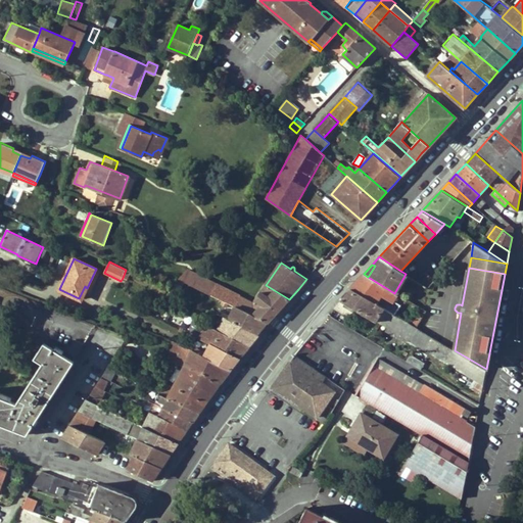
[(100,271),(96,269),(87,288),(85,286),(79,298),(82,299),(86,292),(90,293),(100,271)]
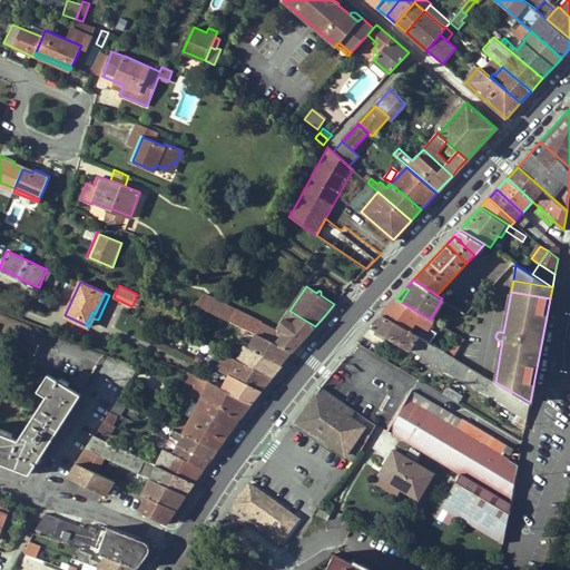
[(202,307),(213,313),(219,302),(204,294),(195,304),(202,307)]
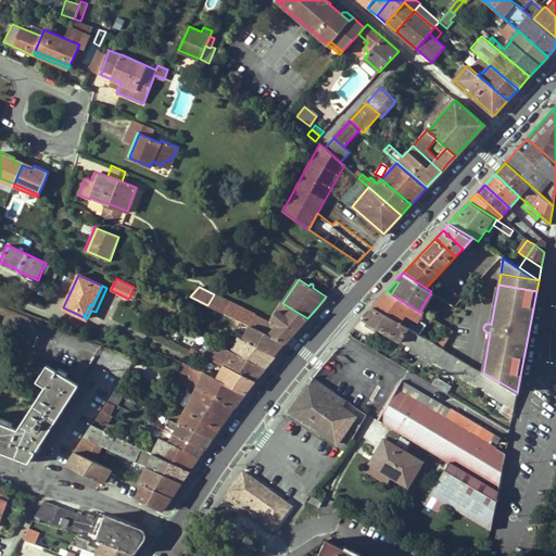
[(426,325),(418,320),(422,313),(419,312),(391,294),(387,291),(374,306),(407,327),(420,335),(426,325)]
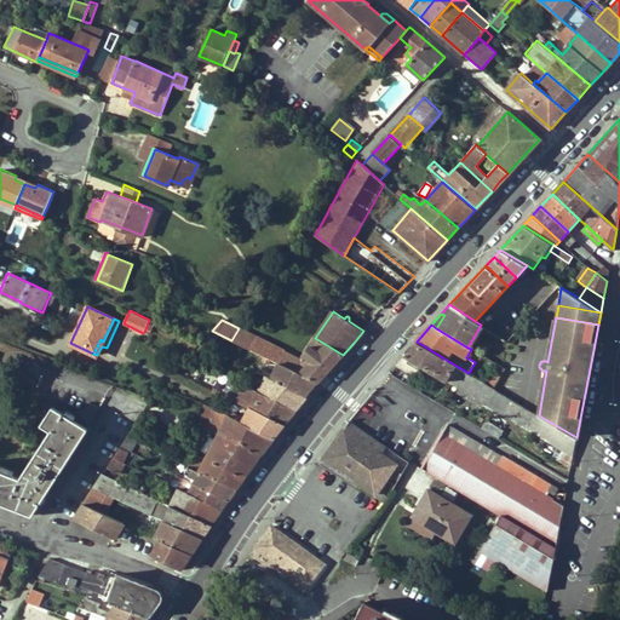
[(231,340),(251,350),(257,337),(239,328),(231,340)]
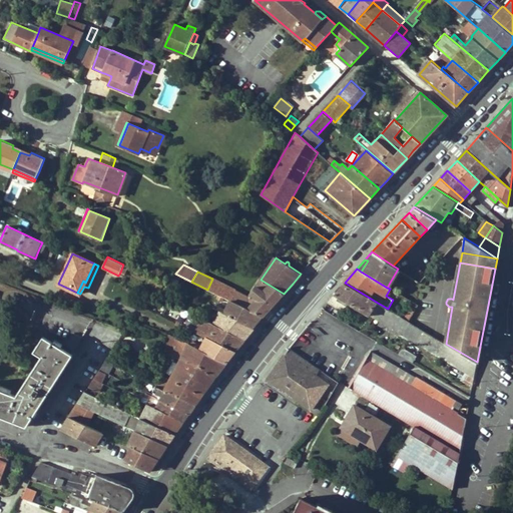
[(165,285),(172,288),(181,277),(175,274),(165,285)]
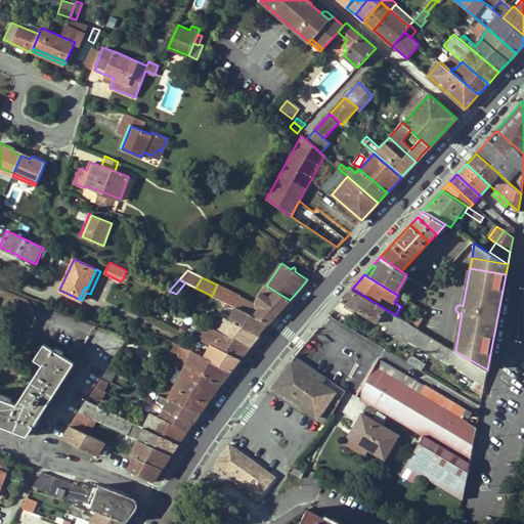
[(241,297),(217,285),(212,296),(224,301),(231,305),(235,307),(241,297)]
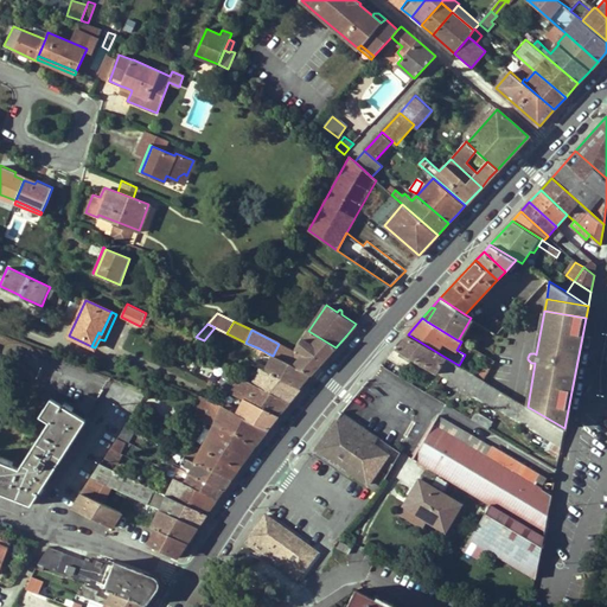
[(336,347),(308,331),(294,351),(279,344),(273,356),(311,375),(336,347)]
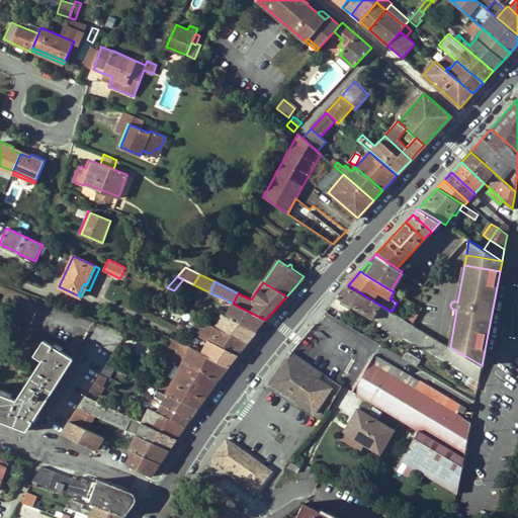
[(159,286),(153,283),(147,294),(152,297),(159,286)]
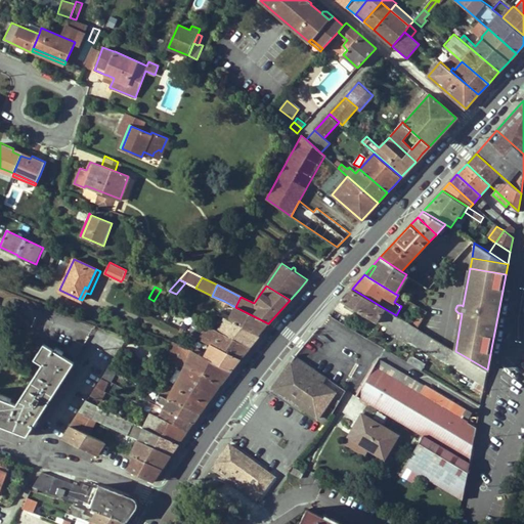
[(352,289),(341,301),(355,310),(376,321),(377,320),(384,308),(352,289)]
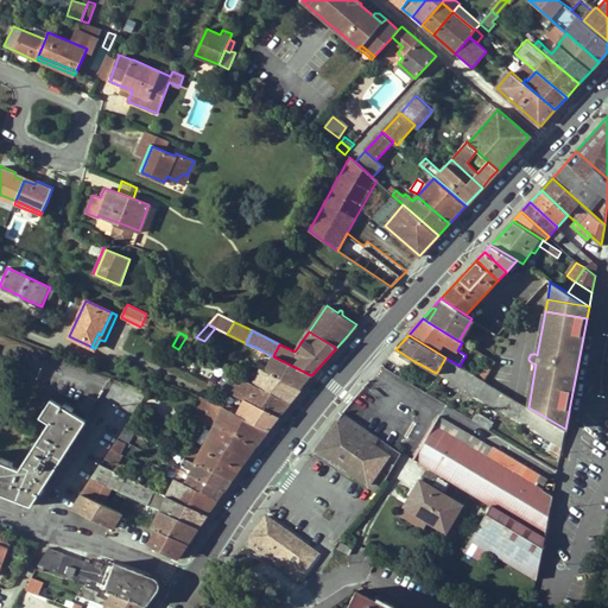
[(406,369),(412,360),(396,349),(387,360),(406,369)]
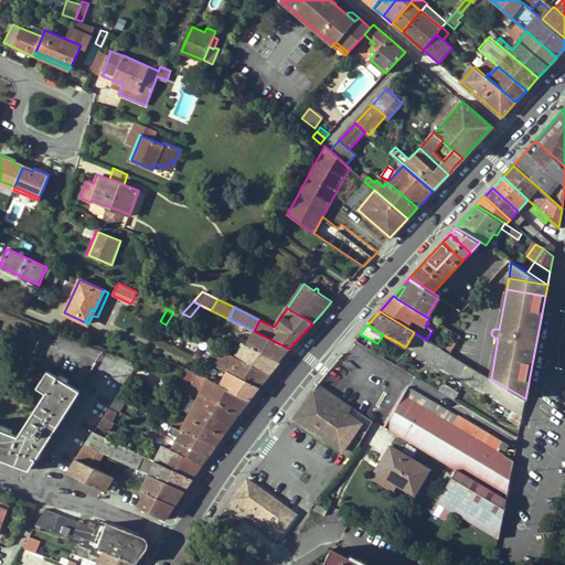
[(279,361),(289,349),(254,331),(252,336),(249,341),(236,336),(234,339),(243,343),(279,361)]
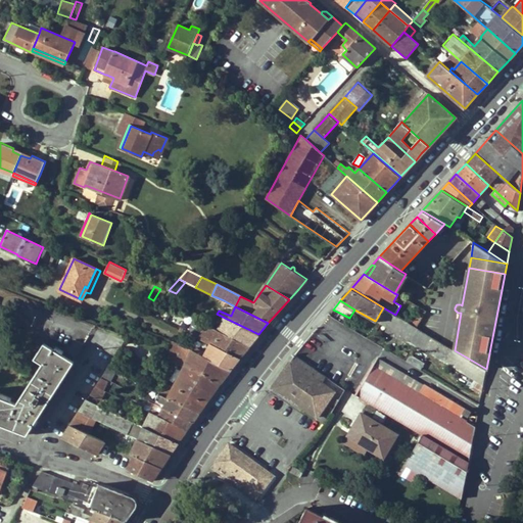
[(395,315),(383,307),(376,320),(388,327),(408,338),(476,379),(472,387),(482,392),(486,369),(455,350),(417,327),(410,323),(395,315)]
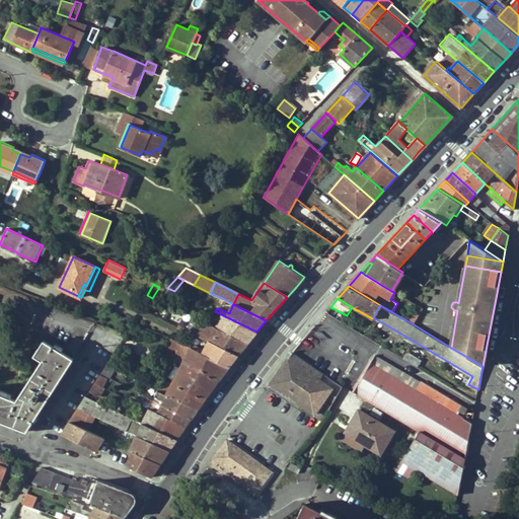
[(406,320),(414,324),(423,309),(416,305),(406,320)]
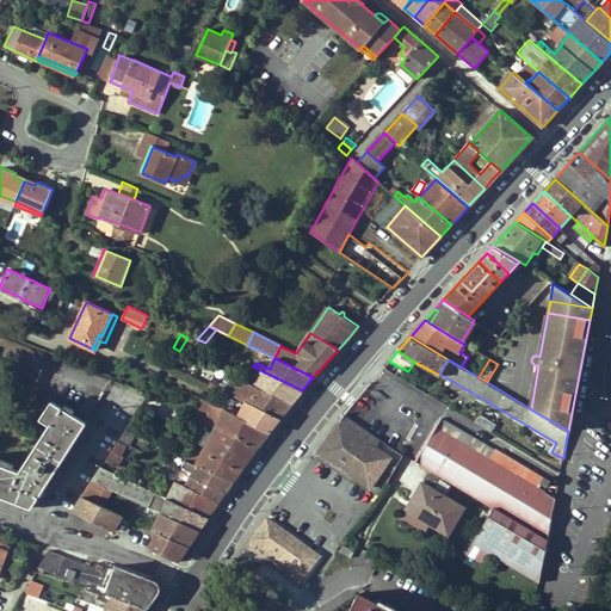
[(291,403),(302,390),(263,371),(255,386),(291,403)]
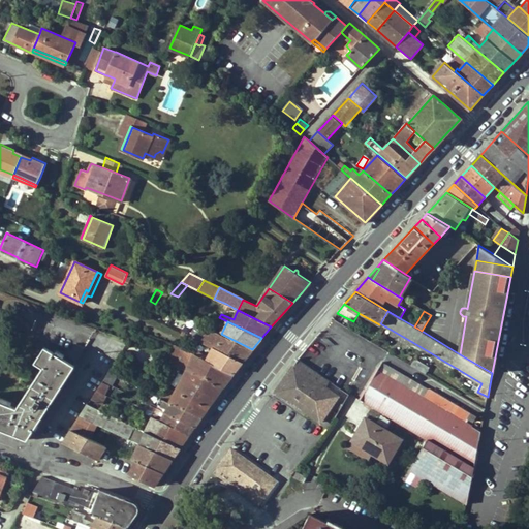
[(244,362),(252,349),(221,334),(210,329),(205,338),(193,332),(191,336),(214,347),(244,362)]
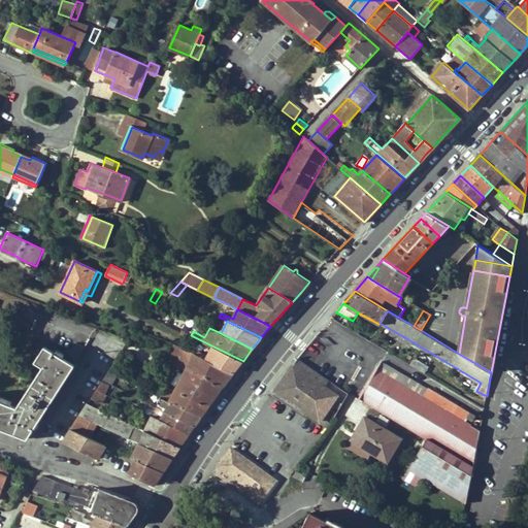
[(390,334),(408,345),(411,341),(392,330),(390,334)]
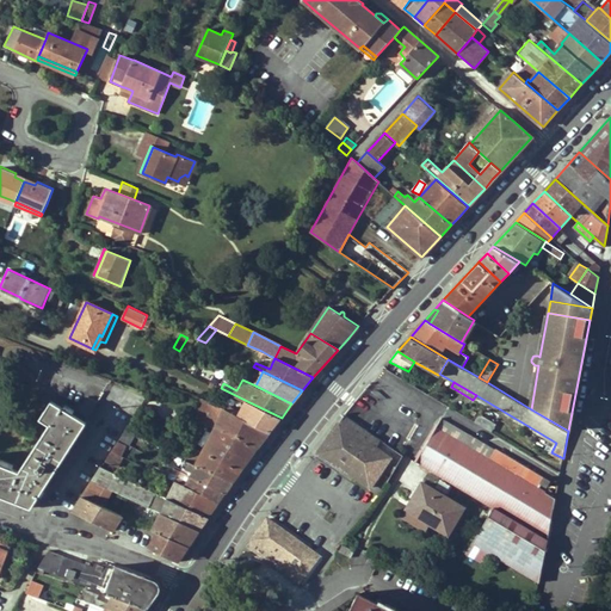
[(73,443),(86,421),(72,413),(74,409),(66,405),(63,408),(51,400),(41,419),(49,424),(19,470),(13,468),(14,464),(0,458),(0,491),(4,483),(32,494),(38,486),(44,488),(62,460),(51,454),(62,437),(73,443)]
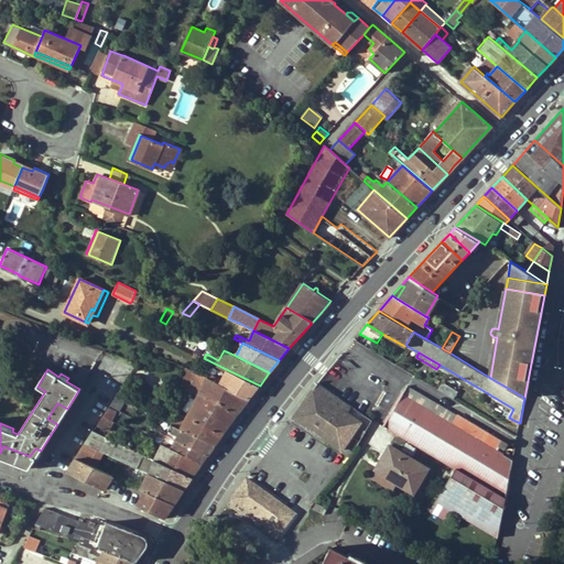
[(249,399),(260,386),(228,370),(223,380),(210,375),(208,378),(249,399)]
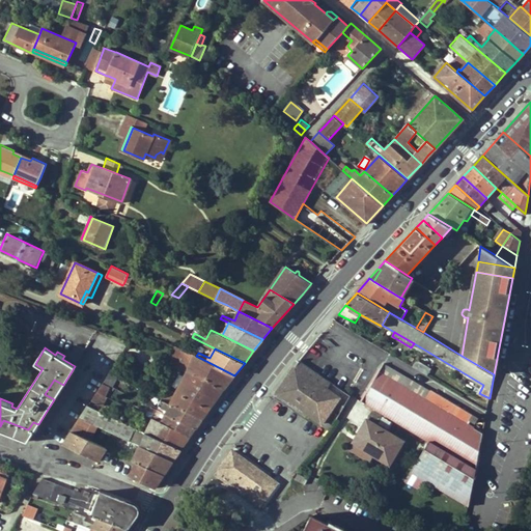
[(176,366),(188,371),(224,390),(234,375),(196,356),(185,350),(176,366)]
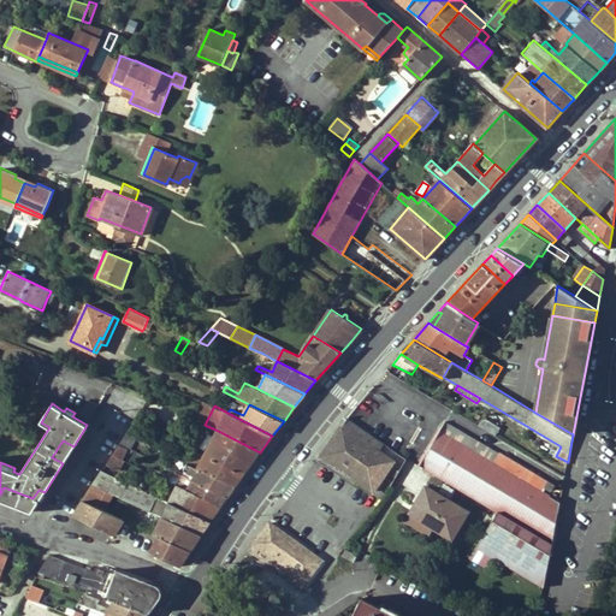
[(348,418),(321,455),(359,480),(375,491),(396,461),(381,451),(386,444),(348,418)]
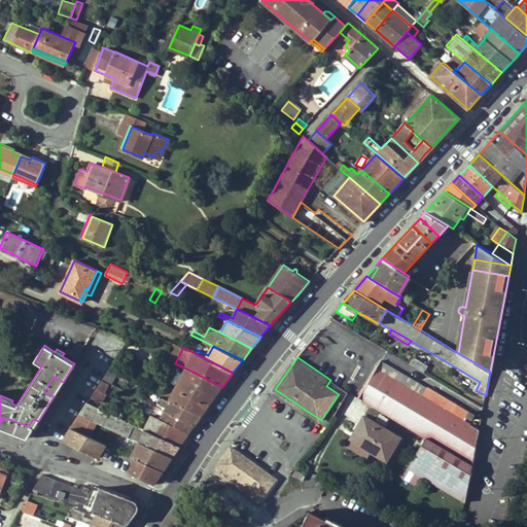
[(428,365),(414,357),(411,363),(425,372),(428,365)]
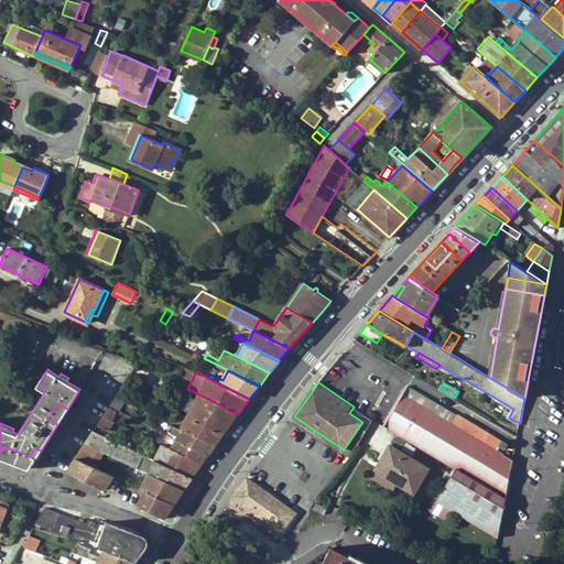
[(386,425),(456,468),(506,498),(513,459),(495,448),(500,440),(457,414),(453,423),(445,419),(449,410),(409,386),(386,425)]
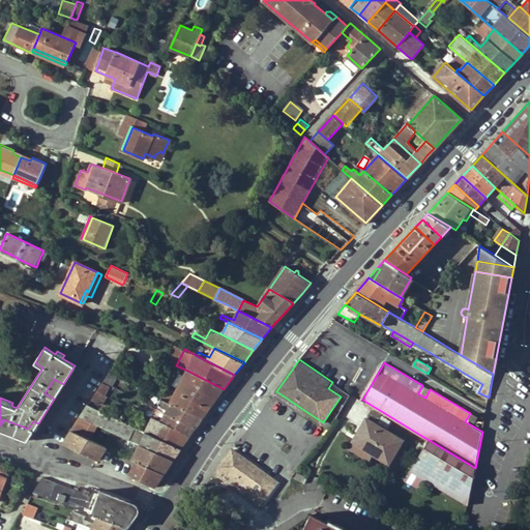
[(208,409),(224,389),(187,371),(176,393),(208,409)]
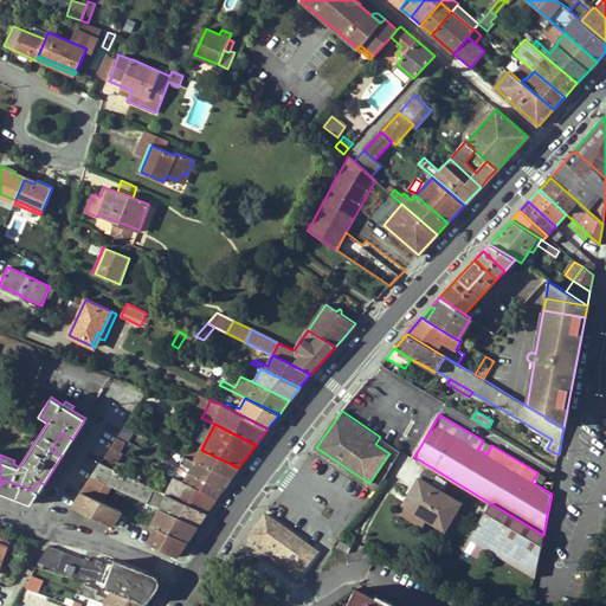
[(126,440),(129,442),(135,430),(126,425),(118,436),(126,440)]
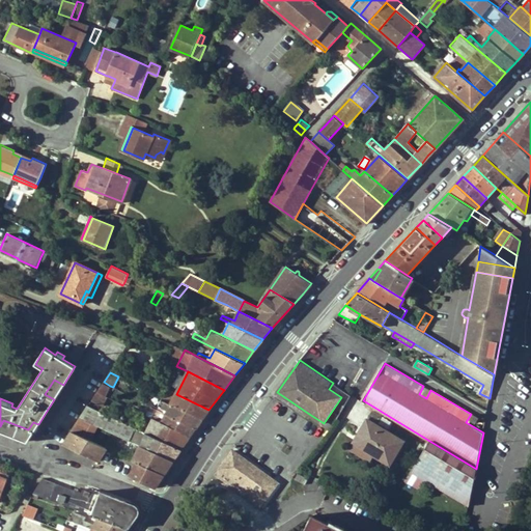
[(54,380),(45,394),(54,399),(63,385),(54,380)]
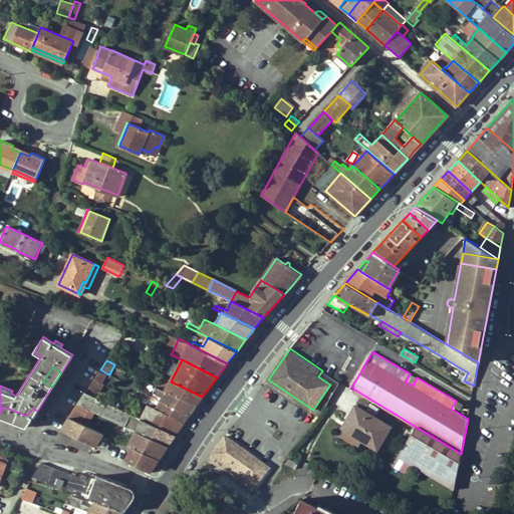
[(100,369),(94,379),(102,383),(106,373),(100,369)]
